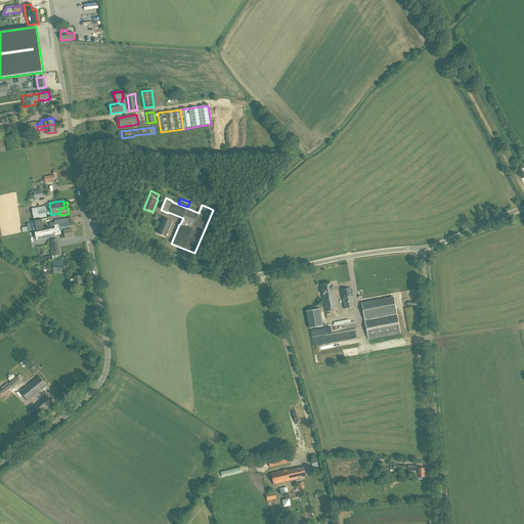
[(45,207),(32,209),(34,216),(46,214),(45,207)]
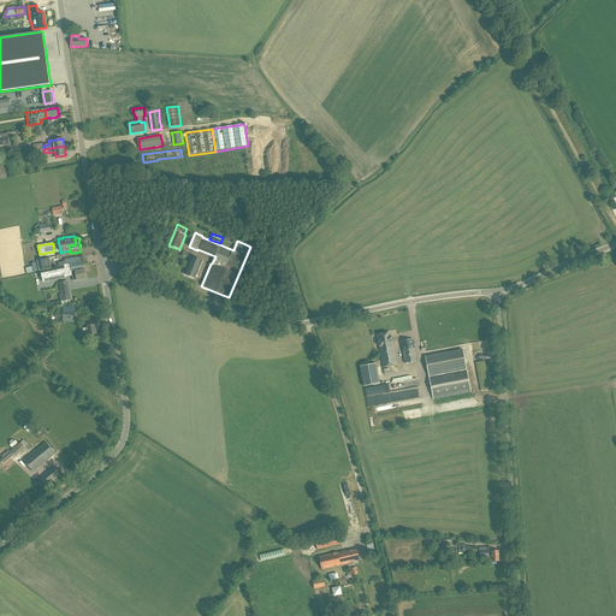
[(195,278),(202,261),(191,256),(184,274),(187,274),(187,276),(189,277),(189,276),(195,278)]
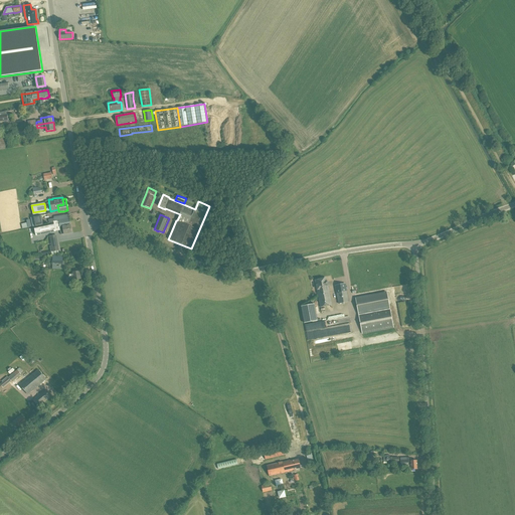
[(35,227),(43,225),(41,215),(33,217),(35,227)]
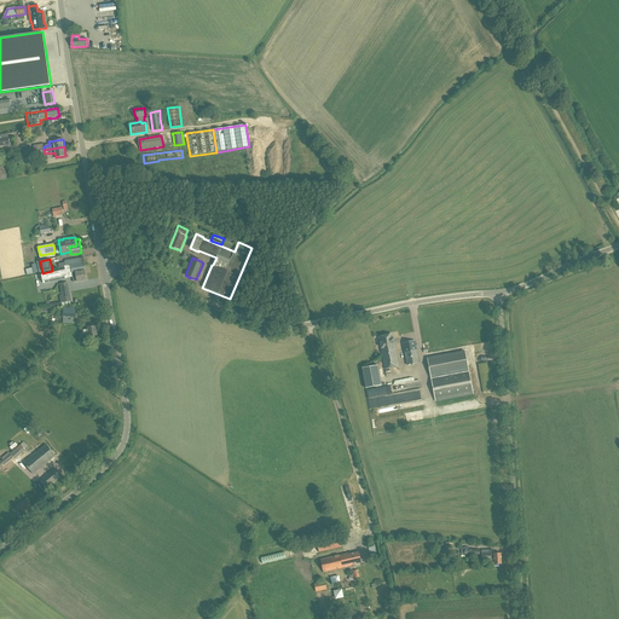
[(69,261),(65,261),(65,262),(65,266),(70,265),(71,272),(85,270),(84,262),(82,262),(81,259),(71,260),(69,261)]
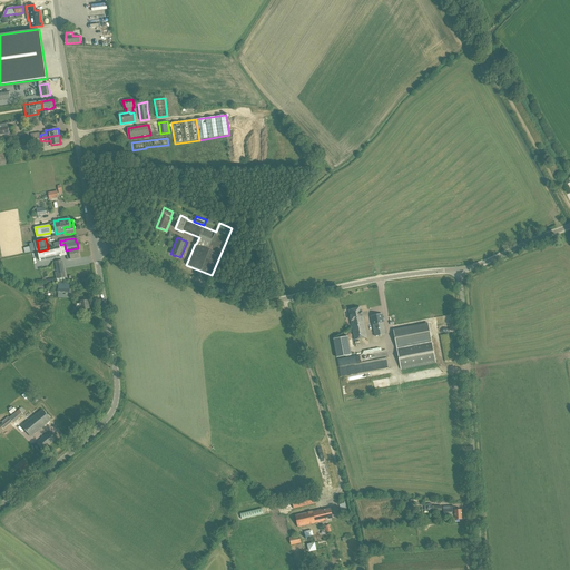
[(60,245),(59,245),(60,247),(61,256),(67,255),(68,259),(71,259),(80,258),(78,248),(66,251),(65,244),(60,245)]
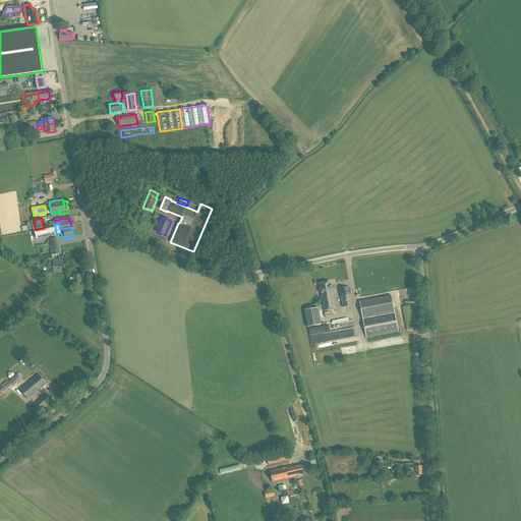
[(36,230),(35,230),(36,233),(37,239),(56,234),(55,226),(50,227),(44,228),(36,230)]
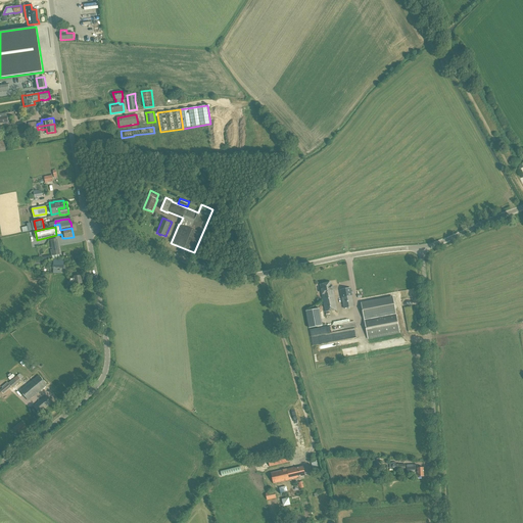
[(57,239),(51,240),(53,250),(51,250),(52,256),(52,255),(53,259),(60,257),(59,254),(60,254),(57,239)]
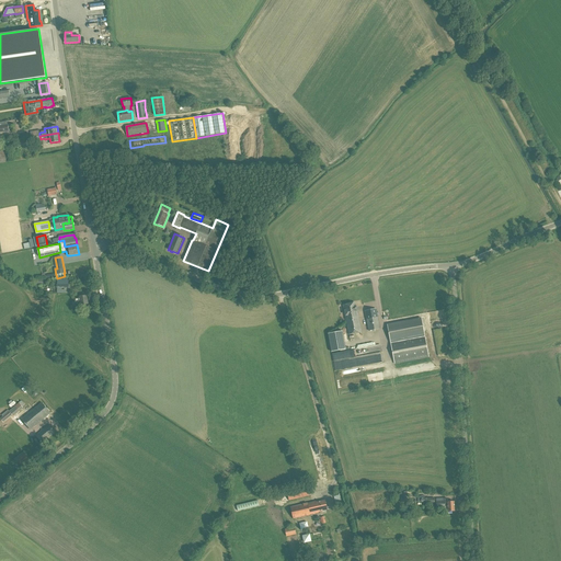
[(68,278),(57,278),(57,279),(57,287),(57,288),(61,288),(68,287),(68,284),(68,278)]
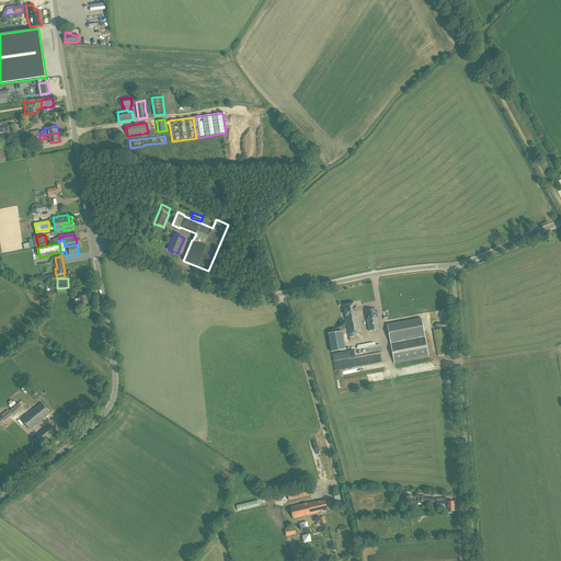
[(87,296),(79,297),(79,299),(75,299),(75,300),(75,302),(73,302),(73,305),(73,306),(75,307),(76,307),(76,306),(80,305),(80,306),(89,305),(89,300),(88,300),(87,296)]
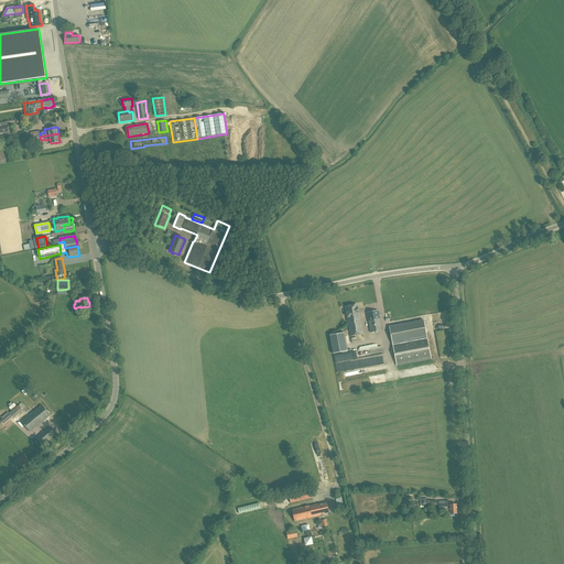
[(347,307),(348,312),(347,313),(348,317),(347,317),(350,336),(364,334),(360,316),(359,316),(358,313),(359,313),(358,308),(357,305),(347,307)]
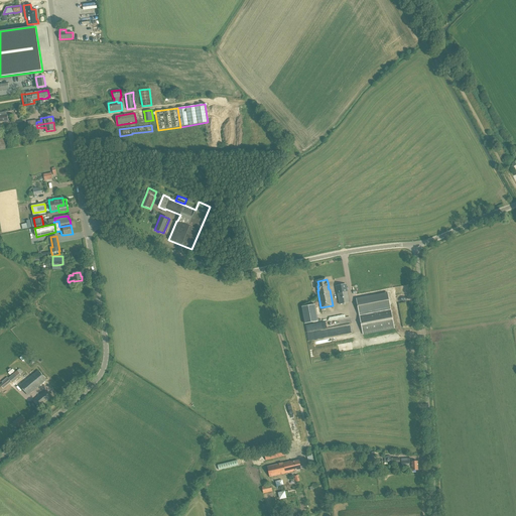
[(346,284),(336,286),(340,304),(349,302),(346,284)]
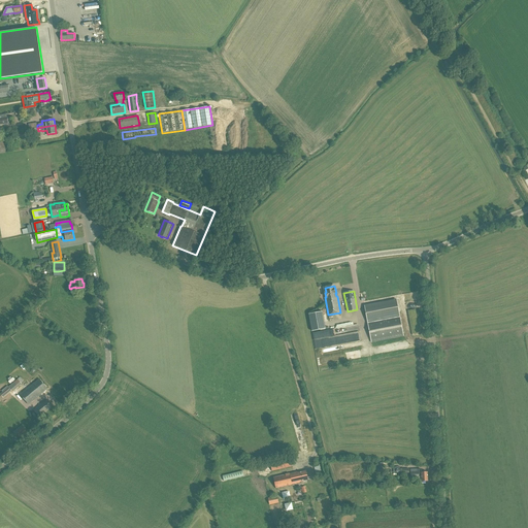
[(403,336),(399,315),(396,299),(365,305),(367,321),(371,342),(403,336)]
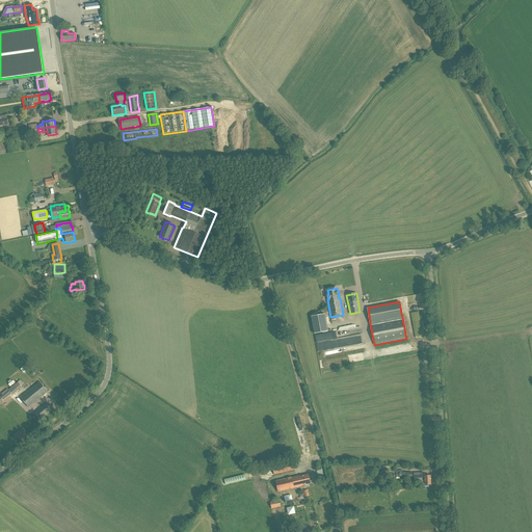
[(324,314),(312,317),(315,334),(327,331),(324,314)]
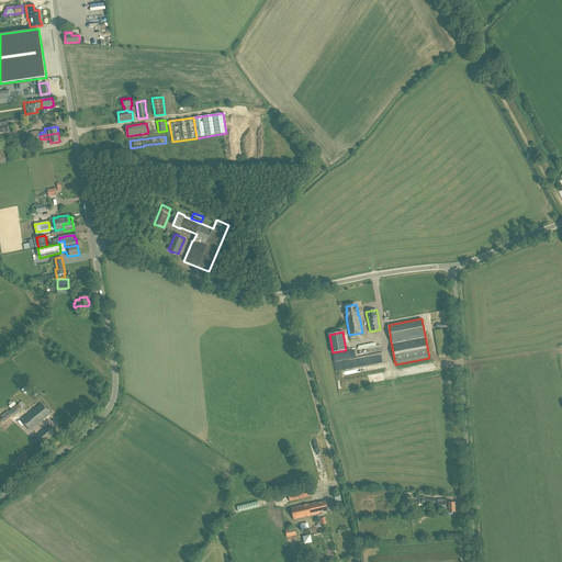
[(0,419),(3,423),(12,416),(13,417),(23,409),(23,408),(25,406),(22,402),(19,404),(9,412),(8,411),(6,413),(7,414),(0,419)]
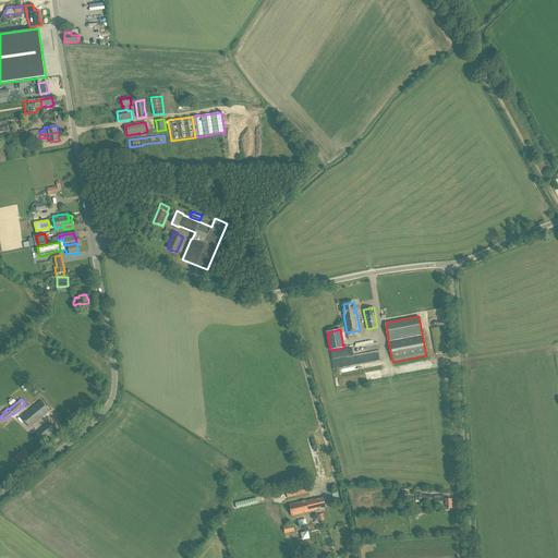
[(31,427),(50,411),(41,400),(22,417),(31,427)]
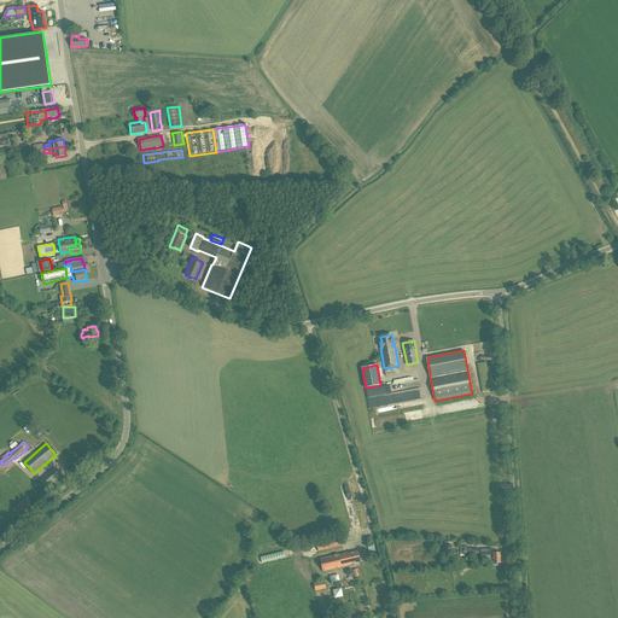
[(46,489),(62,476),(54,467),(39,481),(46,489)]
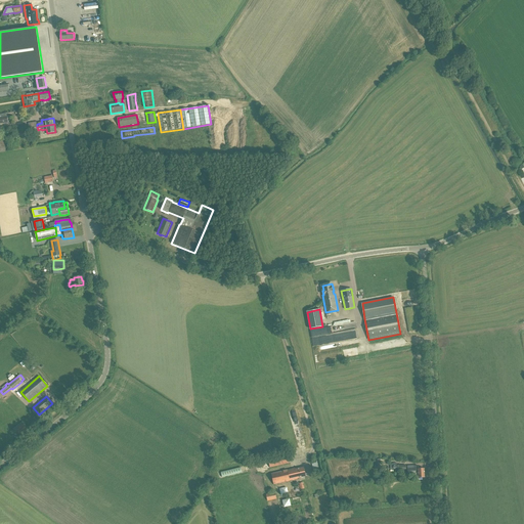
[(23,422),(20,423),(12,429),(17,435),(28,428),(23,422)]
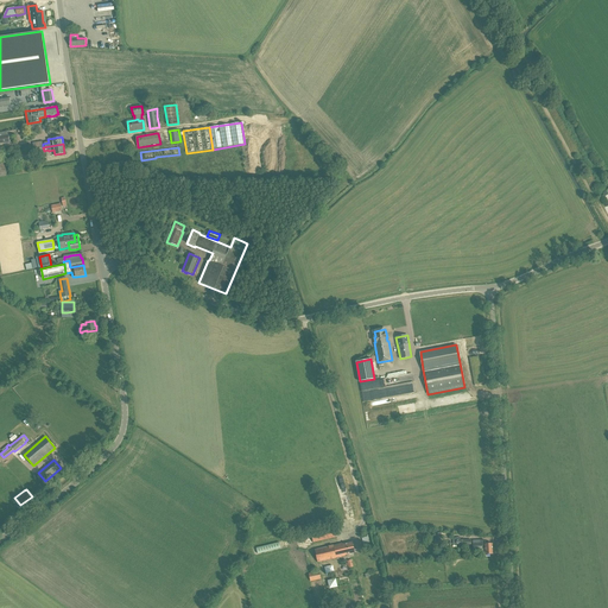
[(335,529),(311,534),(314,543),(336,538),(335,529)]
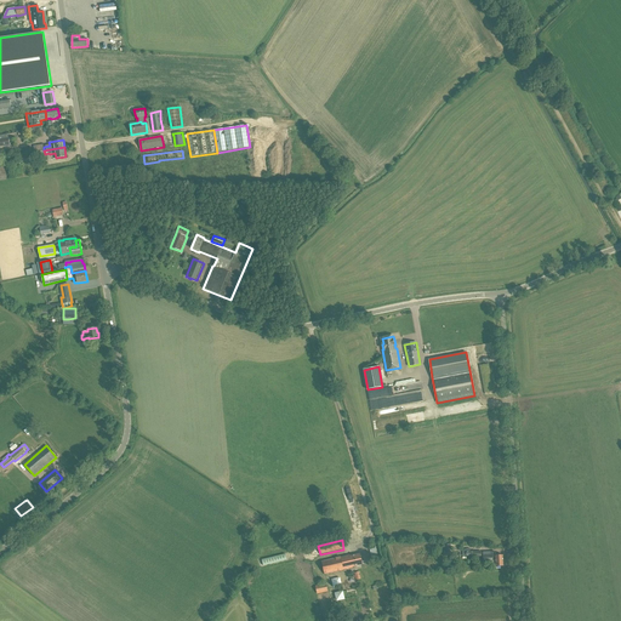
[(483,556),(483,562),(494,560),(495,560),(495,569),(500,568),(500,567),(503,567),(503,556),(493,556),(493,554),(490,554),(490,552),(483,552),(483,556)]
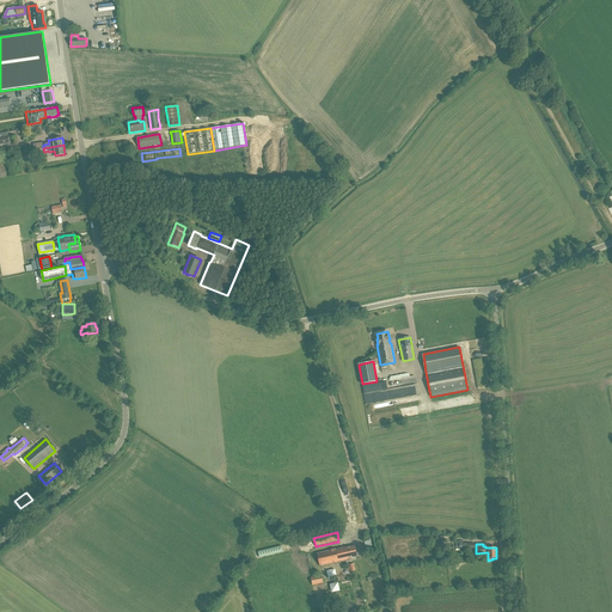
[(344,548),(317,554),(319,565),(348,560),(348,558),(357,557),(355,545),(344,548)]
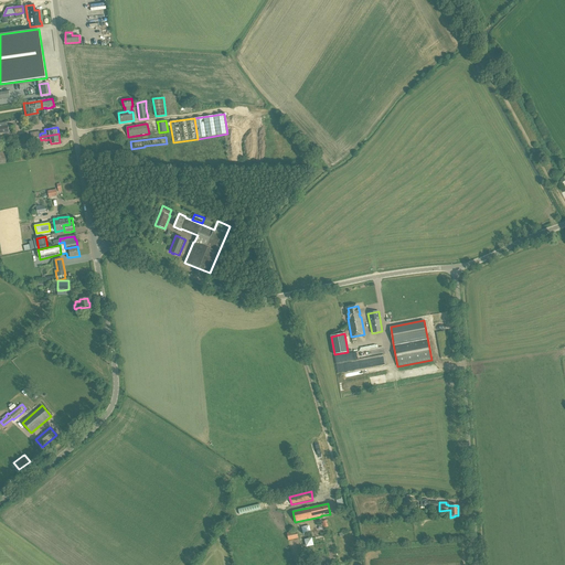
[(238,509),(240,514),(260,510),(259,504),(238,509)]
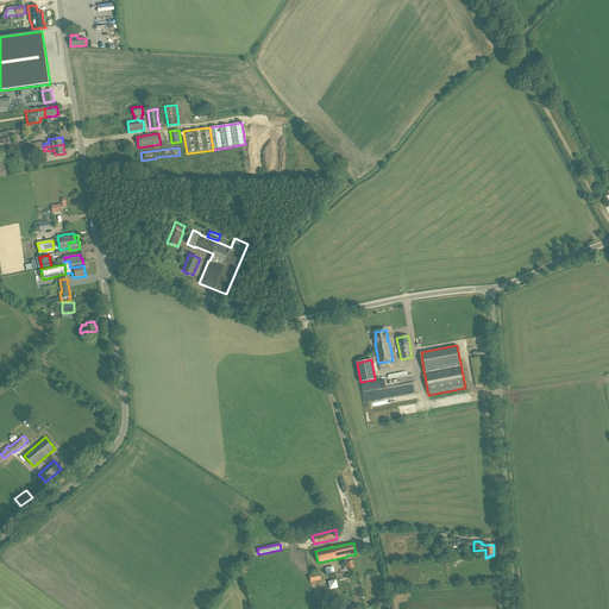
[(311,575),(309,575),(311,583),(321,581),(320,572),(314,573),(314,572),(311,572),(311,575)]
